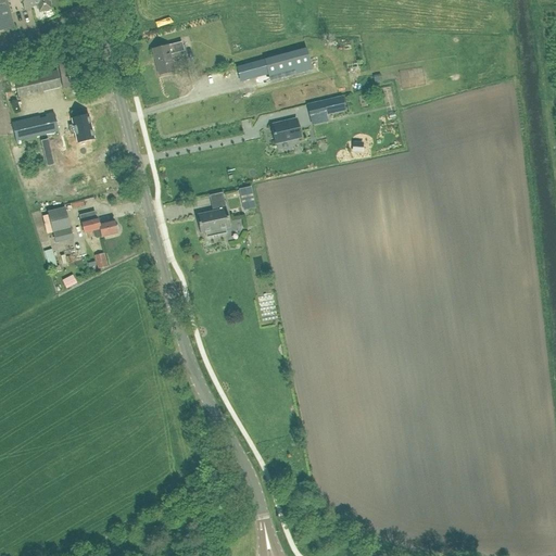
[(0,0),(0,30),(13,28),(5,0),(0,0)]
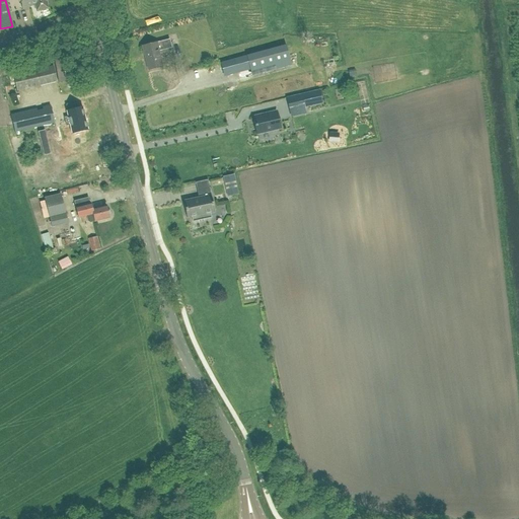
[(29,5),(34,4),(36,12),(48,9),(46,1),(47,1),(47,0),(19,0),(22,9),(29,7),(29,5)]
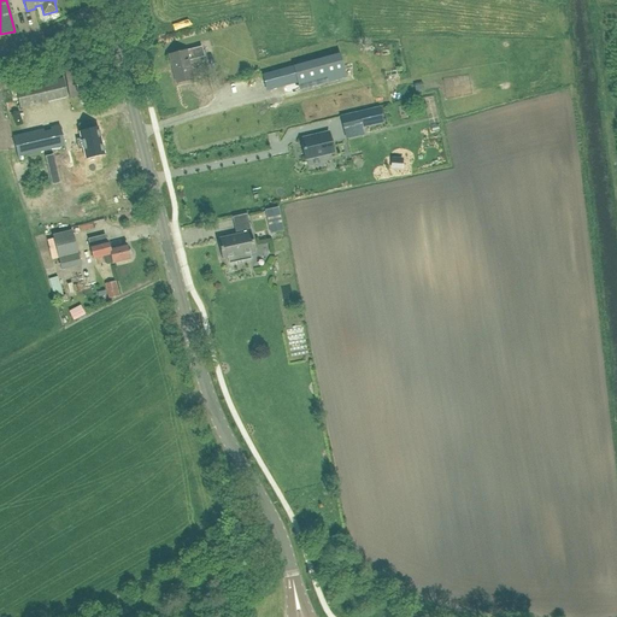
[(194,80),(189,60),(204,57),(201,47),(187,51),(168,54),(175,84),(194,80)]
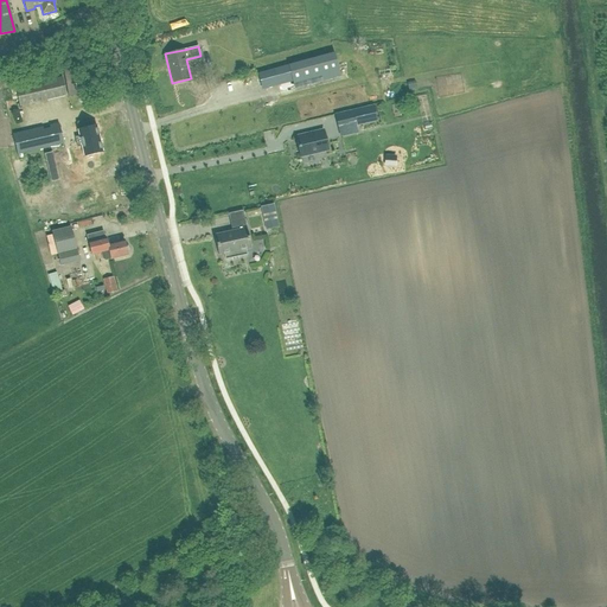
[(333,53),(289,65),(295,88),(340,76),(333,53)]
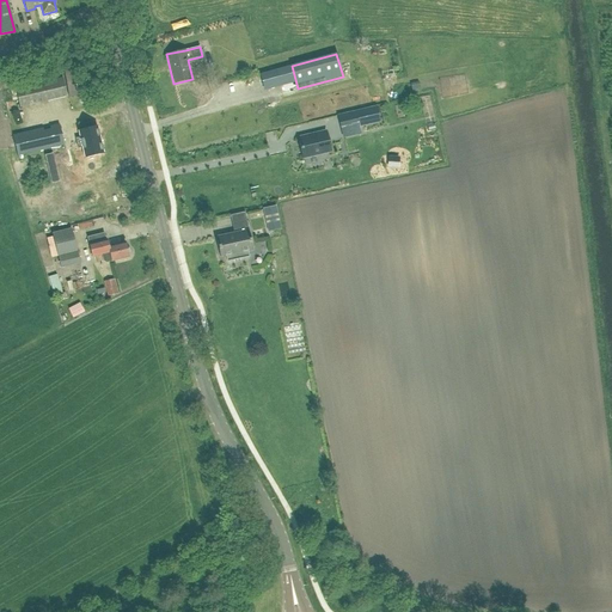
[(286,69),(262,74),(263,83),(287,78),(286,69)]
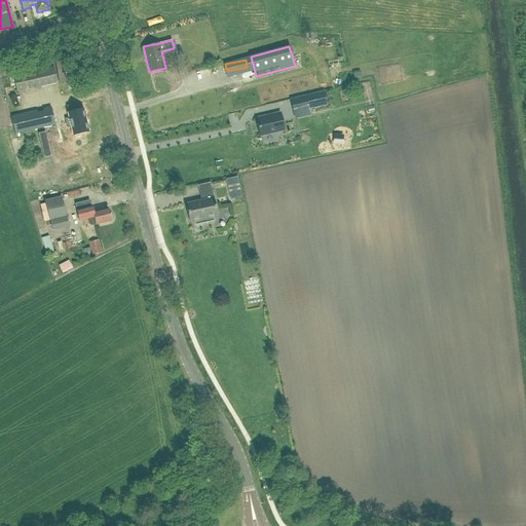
[(35,88),(58,83),(52,66),(28,72),(27,68),(12,71),(16,92),(24,91),(24,87),(35,85),(35,88)]
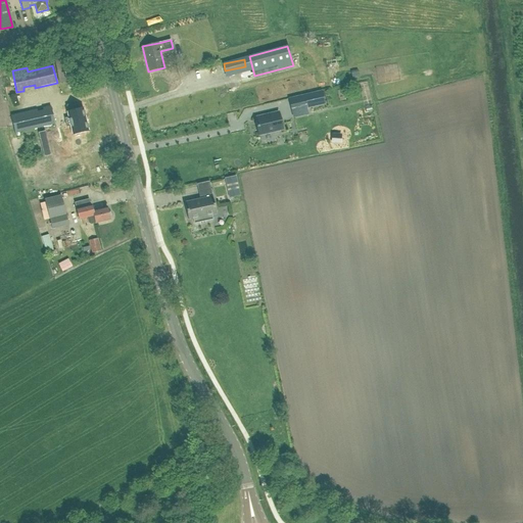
[(301,96),(304,108),(311,106),(307,94),(301,96)]
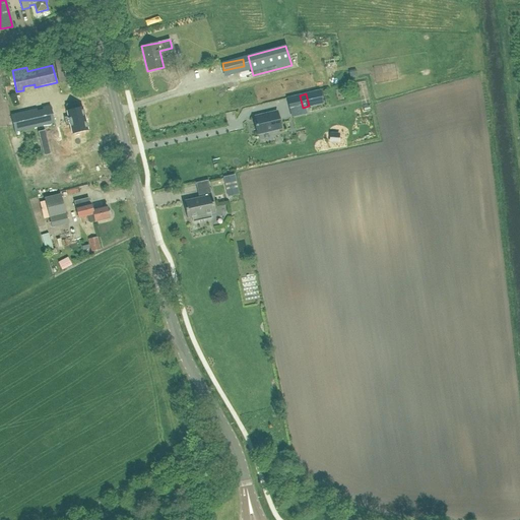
[(50,106),(42,108),(43,110),(37,111),(37,110),(11,116),(14,132),(54,123),(50,106)]
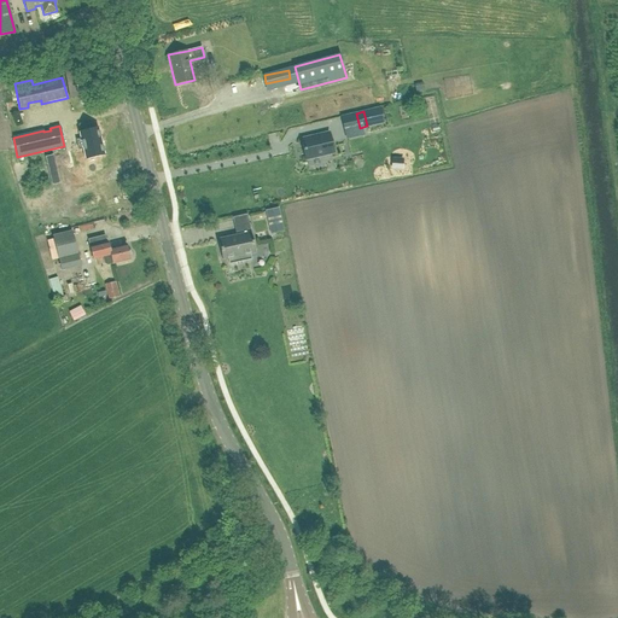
[(104,156),(98,127),(79,132),(81,139),(76,140),(79,150),(83,149),(86,159),(104,156)]
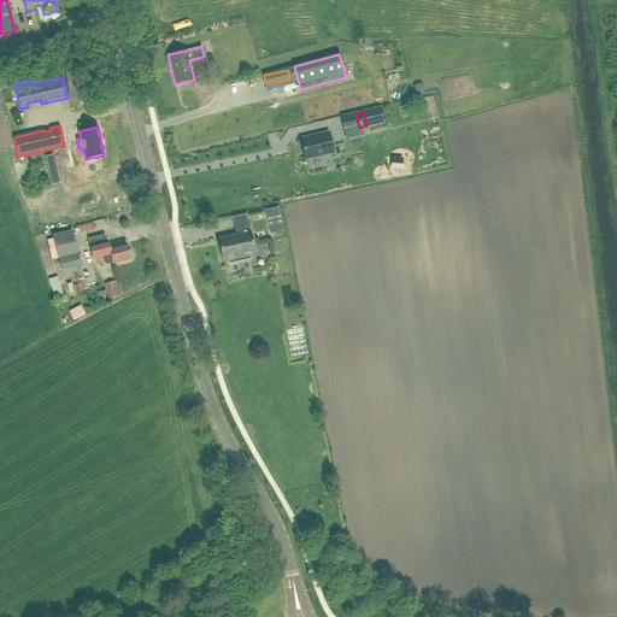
[(360,135),(359,128),(345,130),(347,139),(360,135)]
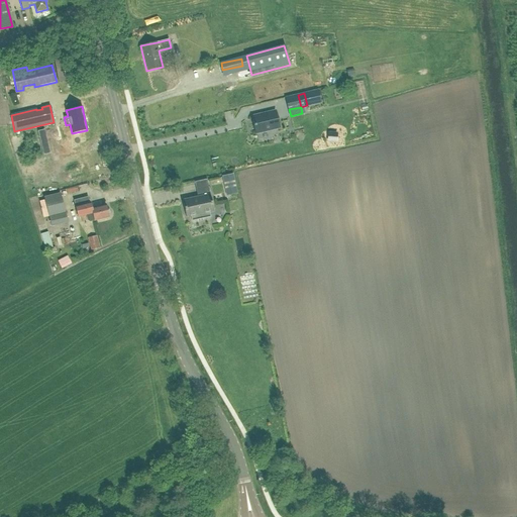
[(247,109),(240,111),(242,119),(249,117),(247,109)]
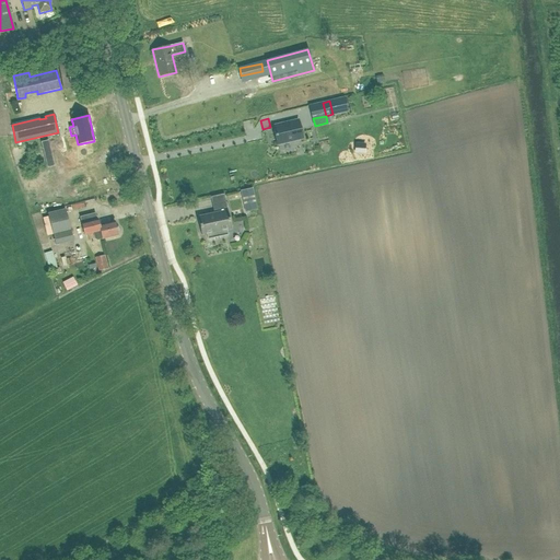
[(298,120),(272,127),(277,144),(302,138),(298,120)]
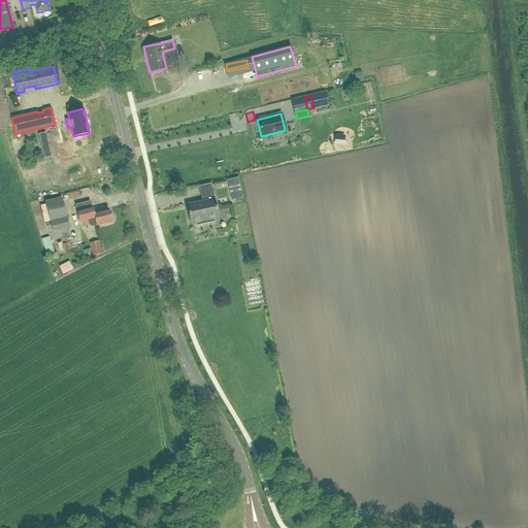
[(242,203),(239,190),(237,177),(228,179),(230,191),(232,205),(242,203)]
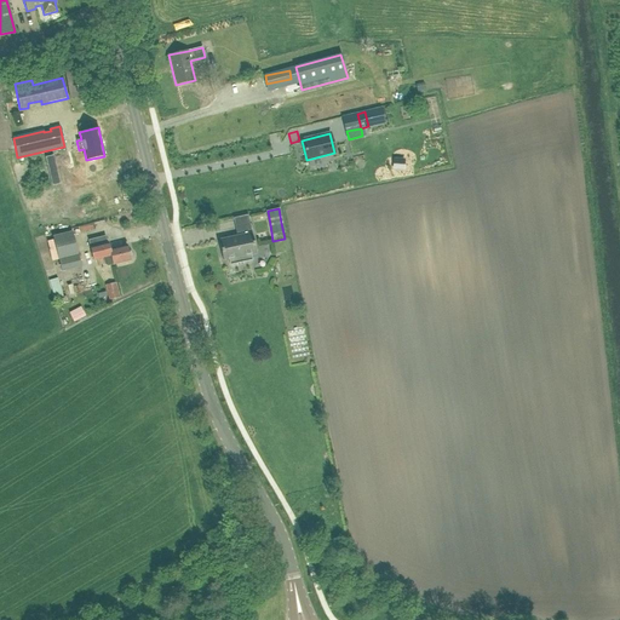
[(252,234),(250,224),(248,216),(234,218),(235,228),(237,236),(230,237),(230,239),(219,241),(223,259),(229,258),(230,264),(252,259),(251,253),(257,252),(252,234)]
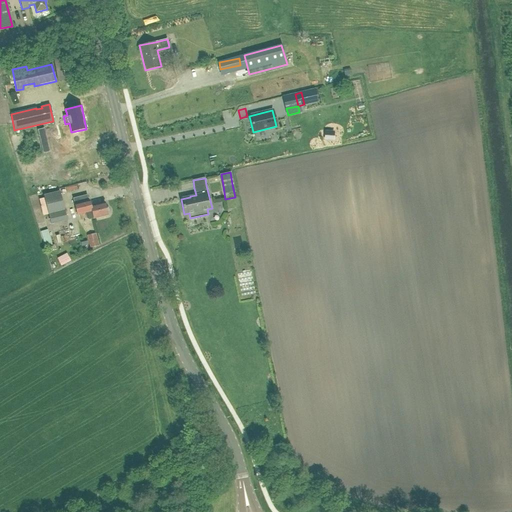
[(47,215),(48,215),(64,211),(59,192),(43,196),(47,215)]
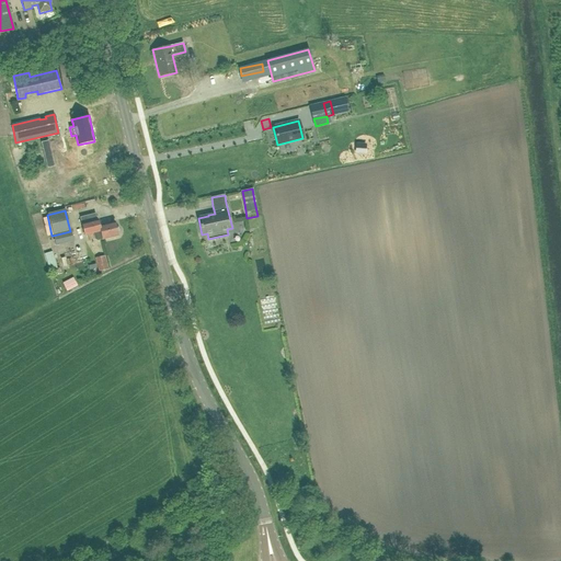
[(87,224),(86,216),(80,217),(86,237),(93,235),(94,239),(96,241),(102,239),(102,240),(118,236),(115,222),(100,227),(98,220),(87,224)]
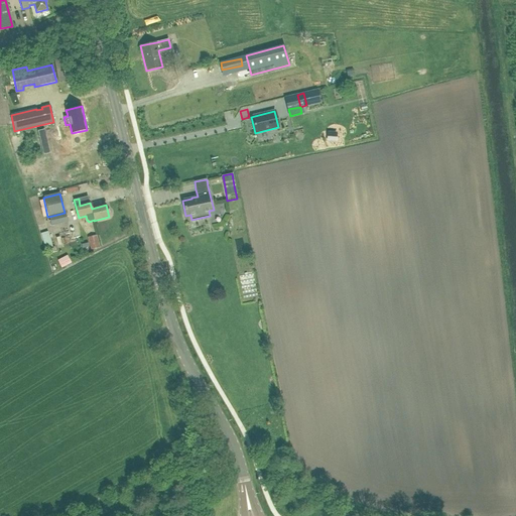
[(67,223),(65,213),(48,217),(51,227),(67,223)]
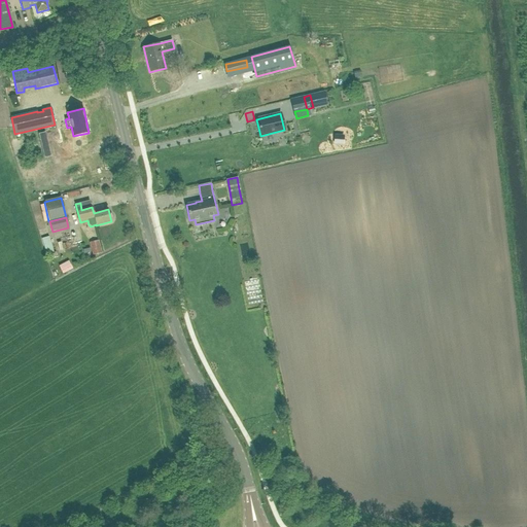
[(49,236),(43,238),(48,253),(55,251),(49,236)]
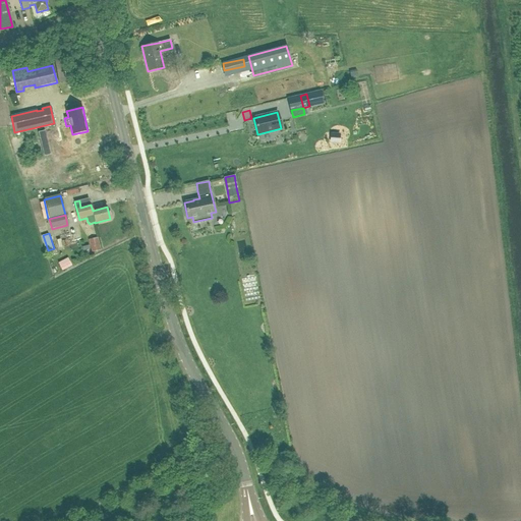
[(92,252),(101,250),(97,237),(88,239),(92,252)]
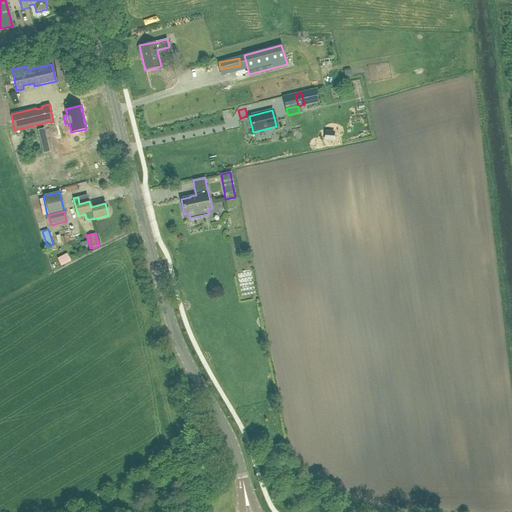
[(238,250),(245,249),(244,242),(237,243),(238,250)]
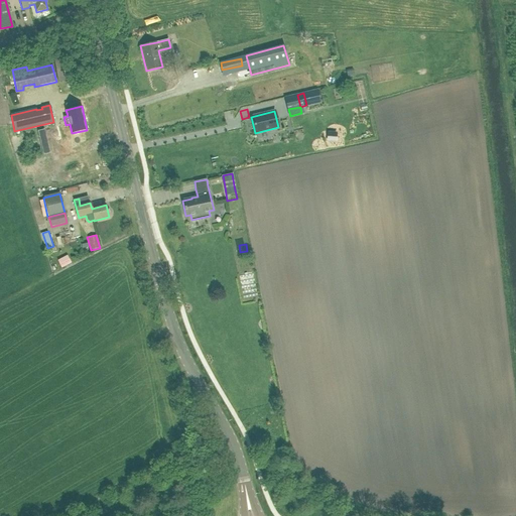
[(57,260),(61,268),(71,263),(67,255),(57,260)]
